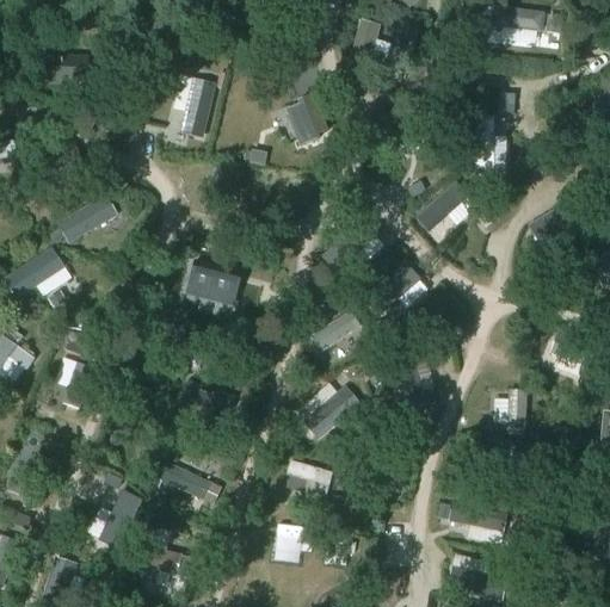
[(492,5),(490,25),(542,31),(544,12),(492,5)]
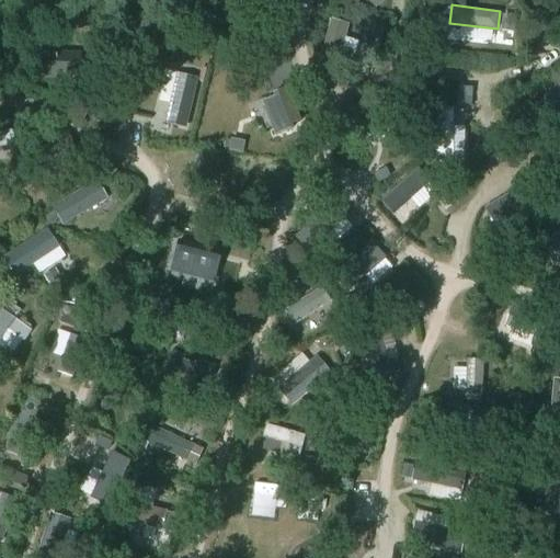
[(503,13),(502,27),(514,30),(516,14),(503,13)]
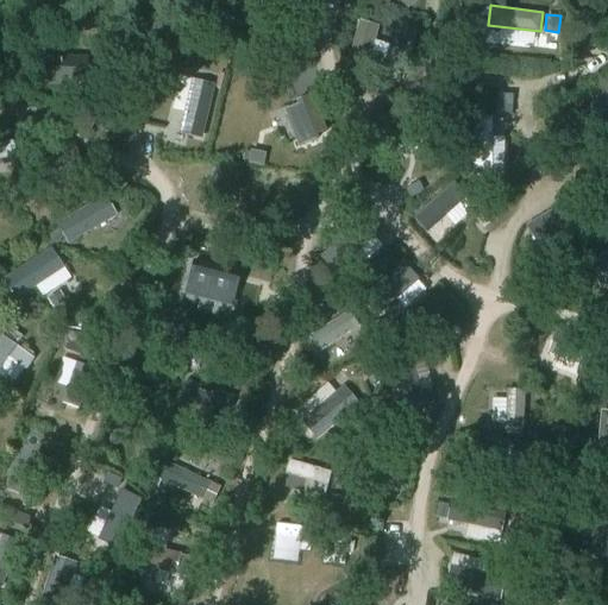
[(361,18),(349,62),(368,67),(378,23),(361,18)]
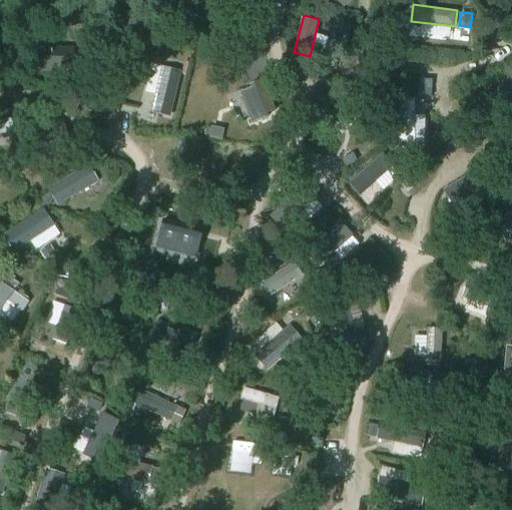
[(343,20),(340,31),(351,33),(354,22),(343,20)]
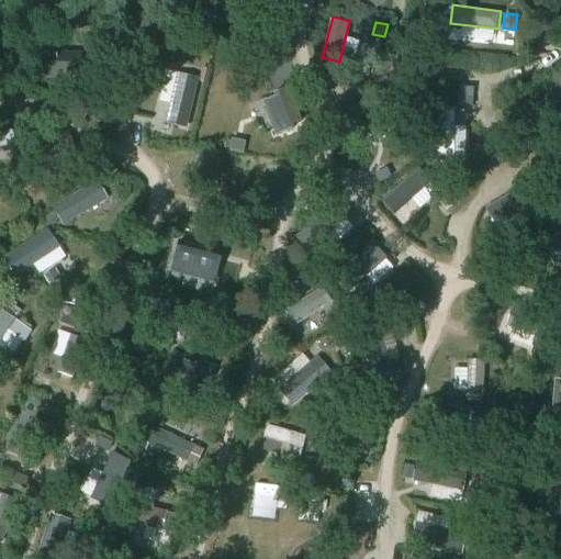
[(82,49),(36,48),(35,78),(81,79),(82,49)]
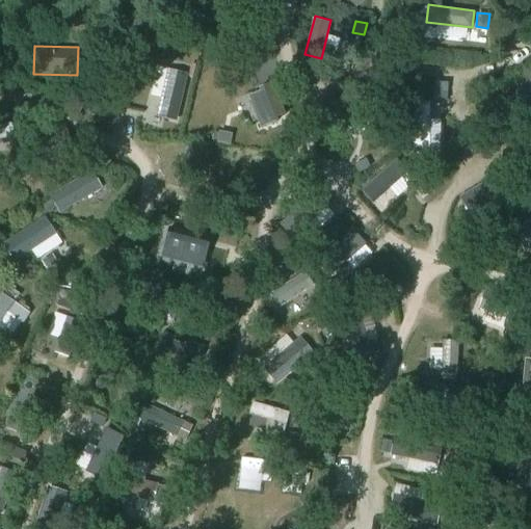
[(167,68),(156,113),(175,118),(186,72),(167,68)]
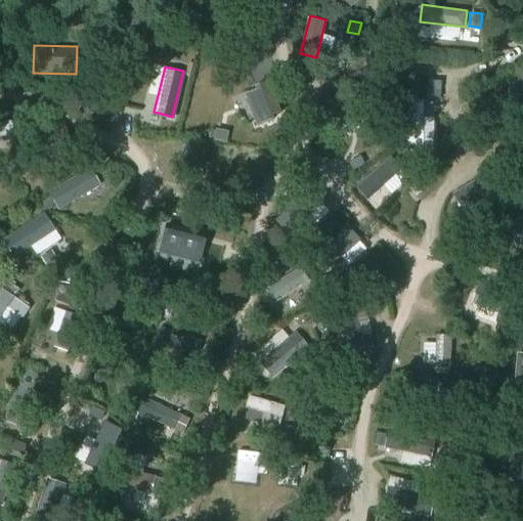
[(428,77),(427,86),(441,86),(441,77),(428,77)]
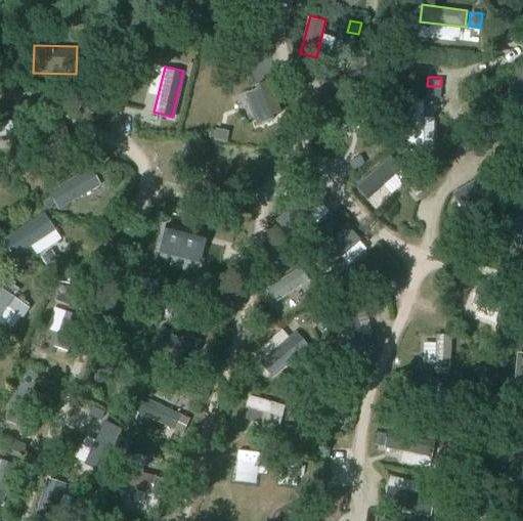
[(257,91),(247,94),(255,117),(258,124),(273,119),(272,115),(270,81),(255,87),(256,88),(257,91)]
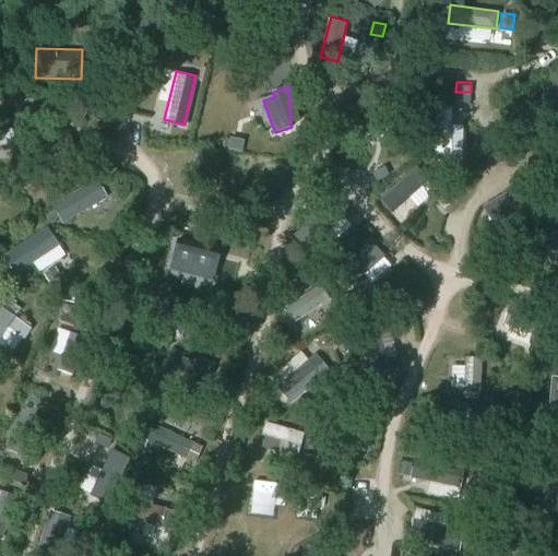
[(384,99),(348,121),(357,135),(393,114),(384,99)]
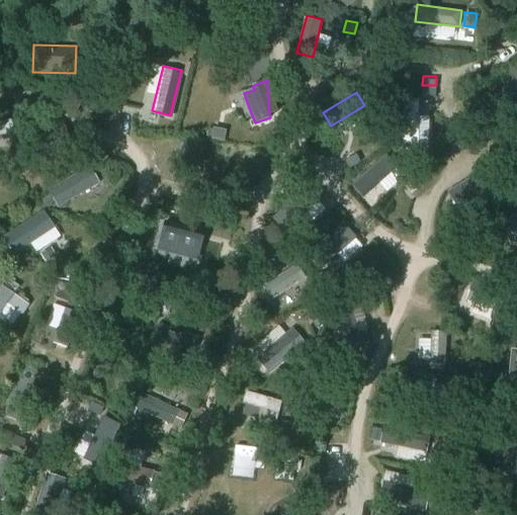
[(94,96),(90,107),(97,110),(101,98),(94,96)]
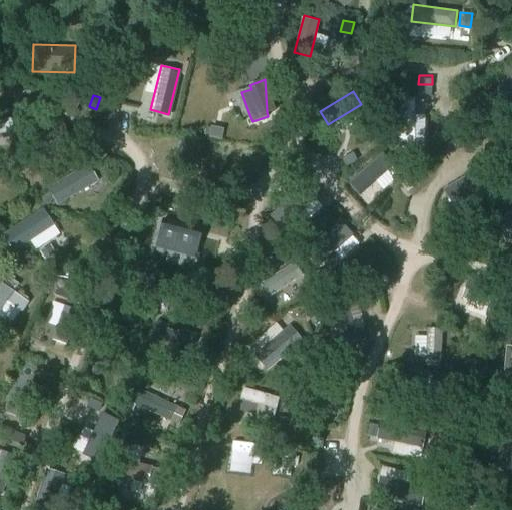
[(397,96),(397,142),(415,142),(415,96),(397,96)]
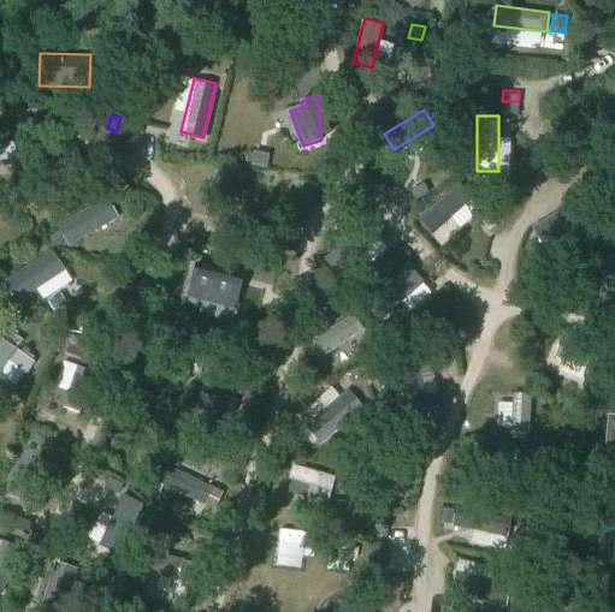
[(15,141),(0,142),(0,159),(17,156),(15,141)]
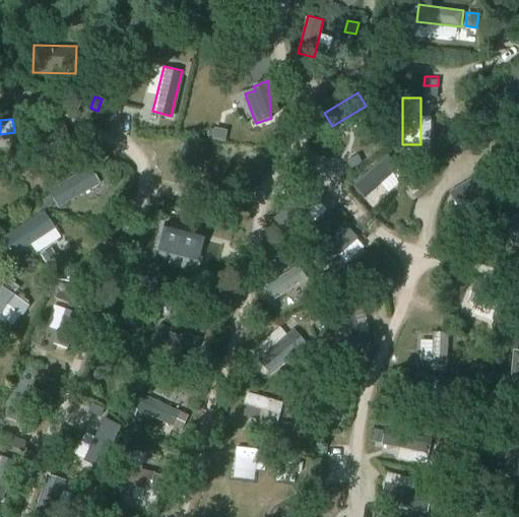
[(66,125),(30,141),(38,154),(72,138),(66,125)]
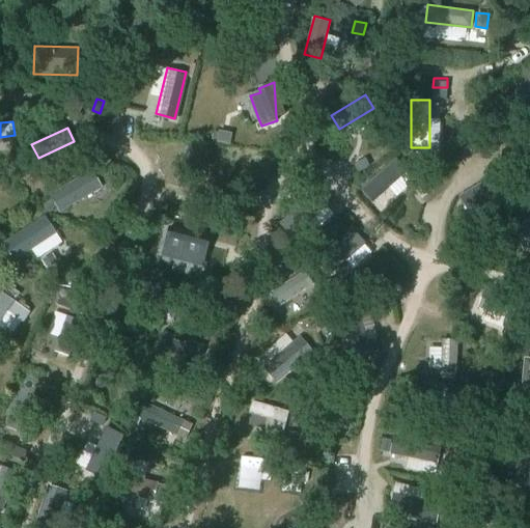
[(71,151),(63,155),(67,163),(75,160),(71,151)]
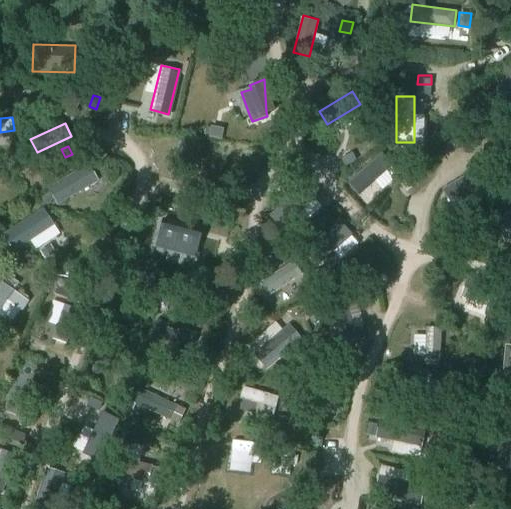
[(166,158),(160,176),(171,179),(177,162),(166,158)]
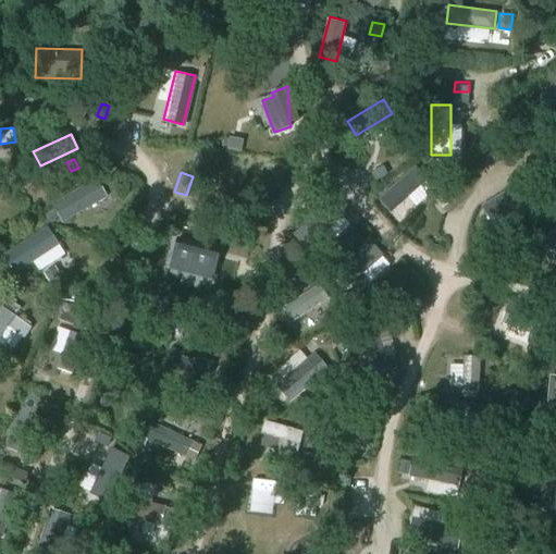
[(98,177),(54,202),(64,219),(107,194),(98,177)]
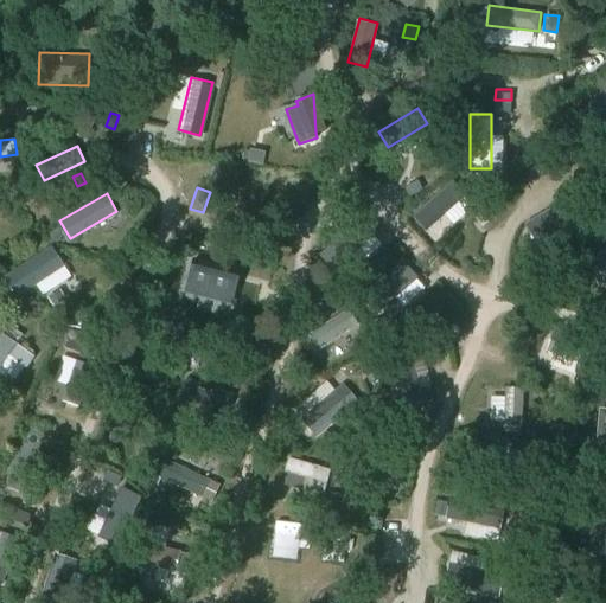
[(572,196),(525,224),(536,242),(582,213),(572,196)]
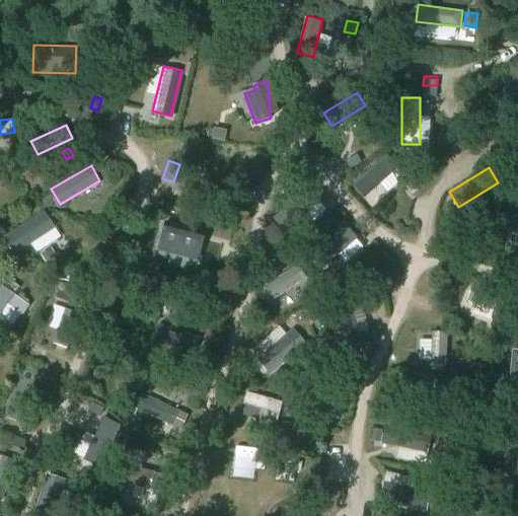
[(308,187),(274,218),(285,230),(319,199),(308,187)]
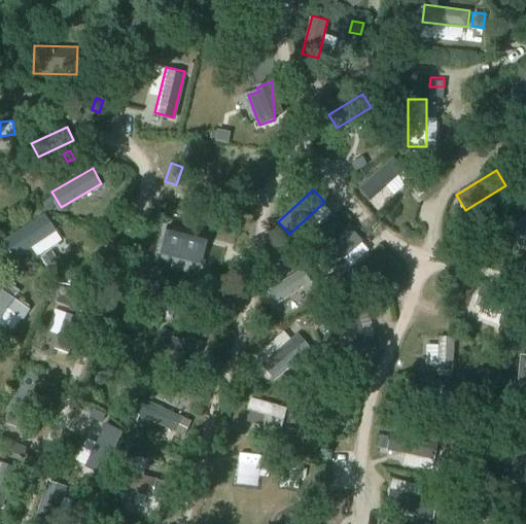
[(53,194),(43,202),(50,209),(58,202),(53,194)]
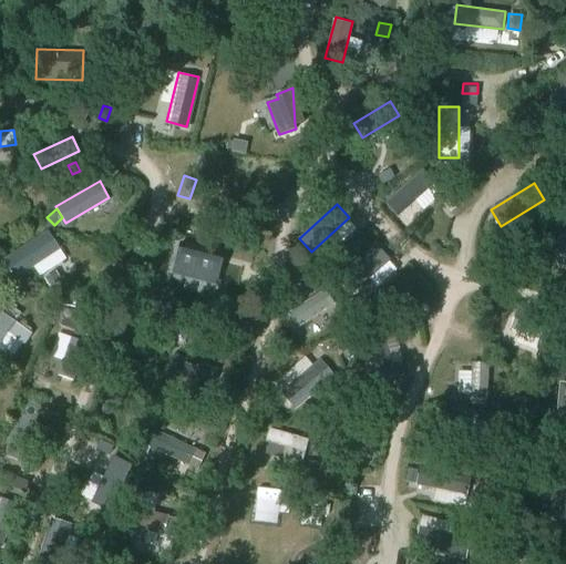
[(49,231),(6,258),(17,275),(60,247),(49,231)]
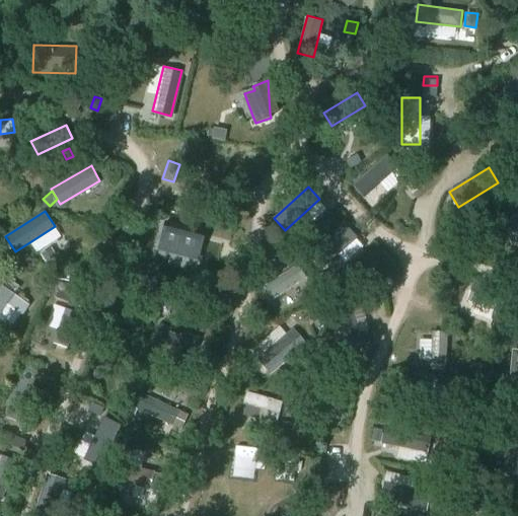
[(517,212),(499,222),(507,236),(517,230),(517,212)]
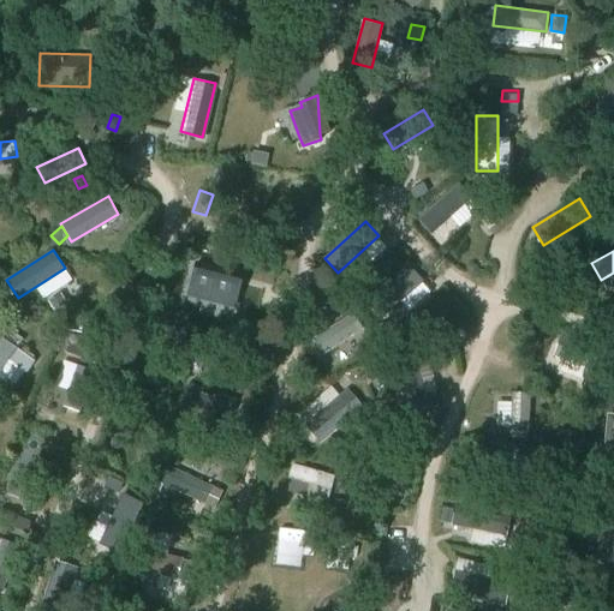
[(194,256),(186,288),(191,291),(189,299),(204,303),(206,293),(226,298),(233,263),(194,256)]
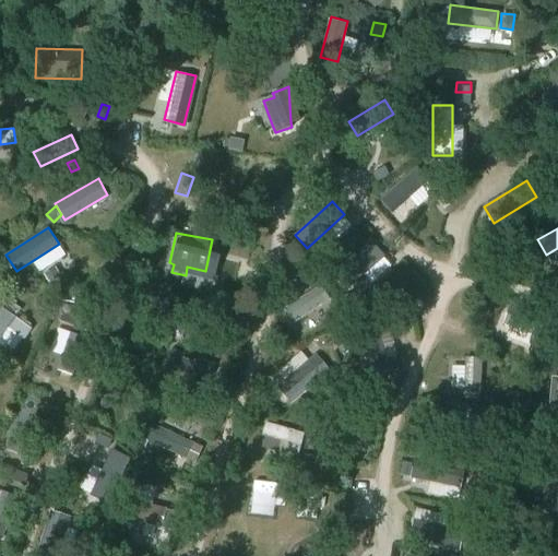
[(372,241),(334,275),(346,288),(383,255),(372,241)]
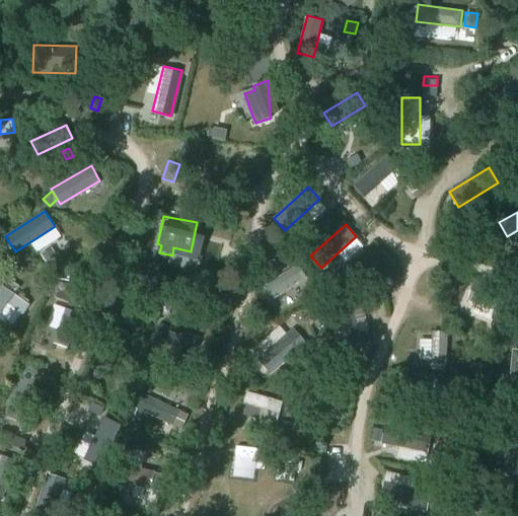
[(296,228),(288,233),(293,240),(300,235),(296,228)]
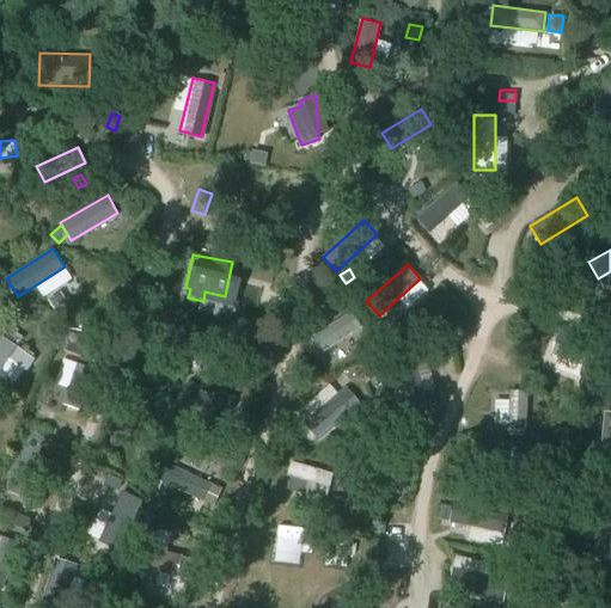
[(341,294),(333,299),(337,308),(347,302),(341,294)]
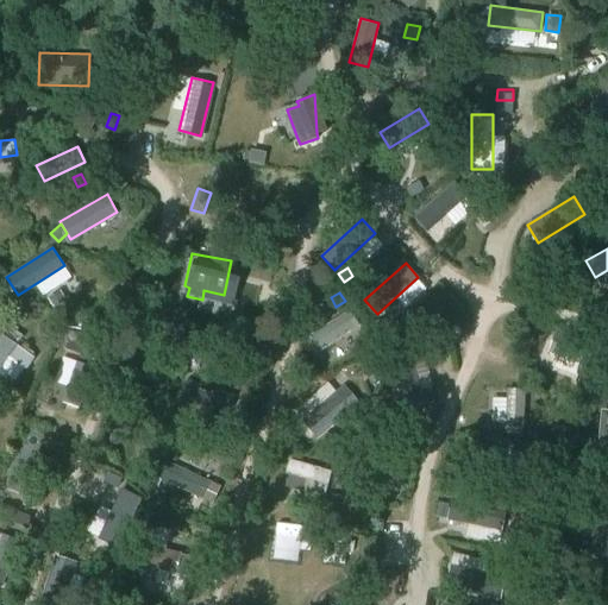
[(351,309),(311,335),(320,350),(359,323),(351,309)]
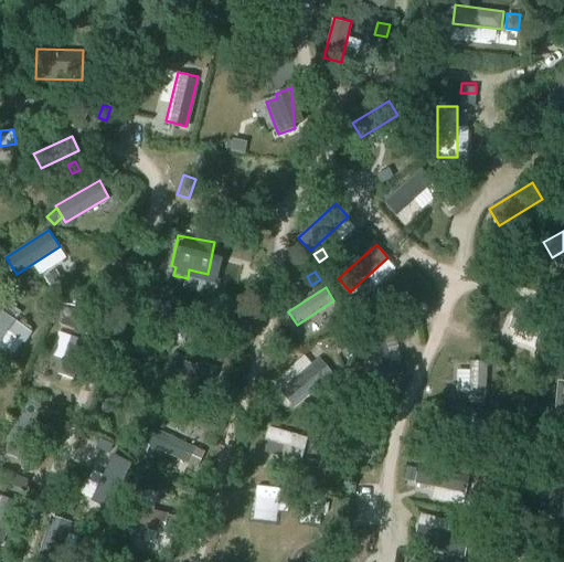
[(9,301),(3,310),(16,319),(22,310),(9,301)]
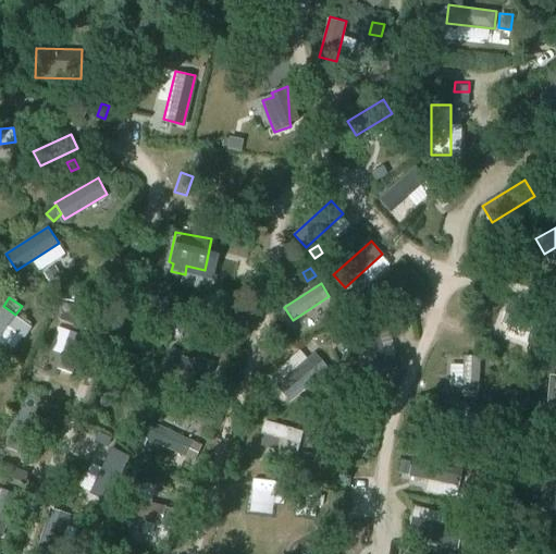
[(347,298),(340,300),(343,315),(351,312),(347,298)]
